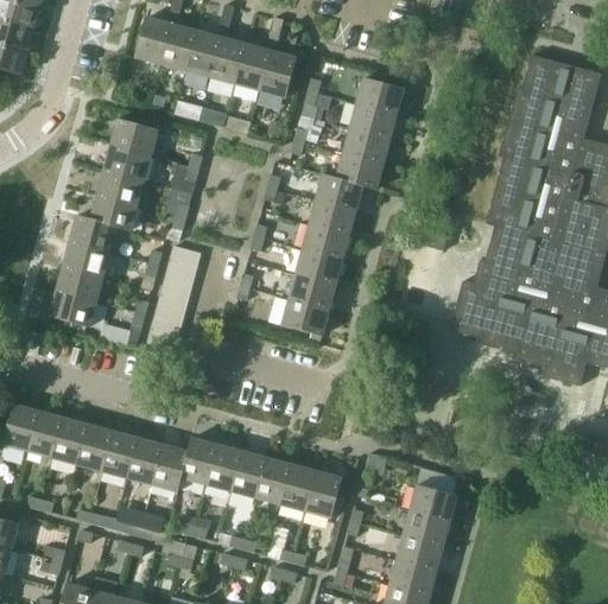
[(0,0),(0,20),(33,30),(39,7),(13,0),(0,0)]
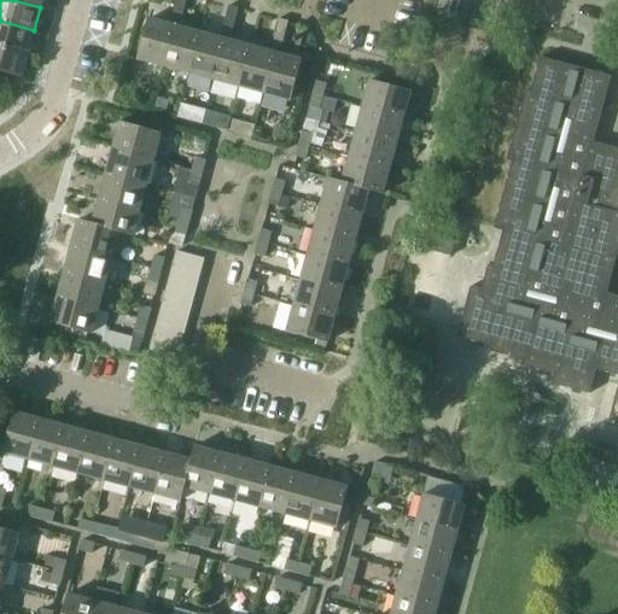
[(180,18),(184,5),(174,3),(170,16),(180,18)]
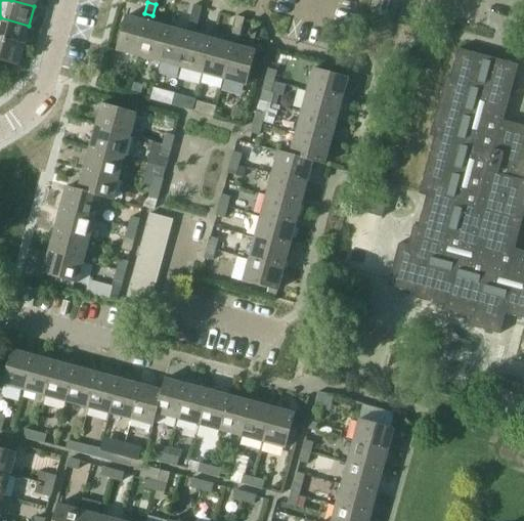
[(199,15),(201,5),(193,3),(190,13),(199,15)]
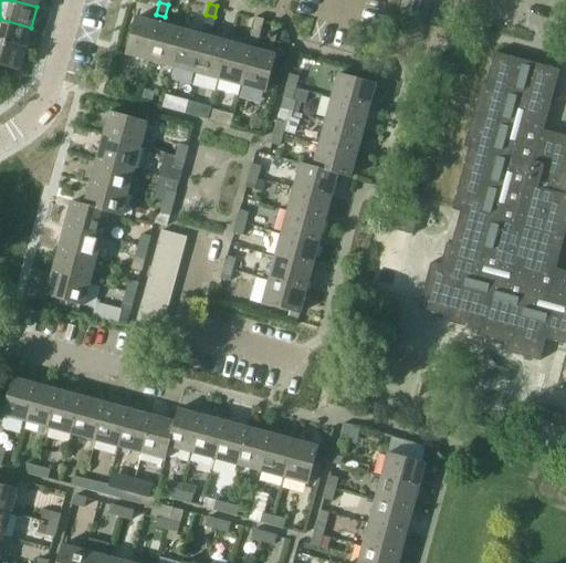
[(211,29),(215,17),(206,14),(202,27),(211,29)]
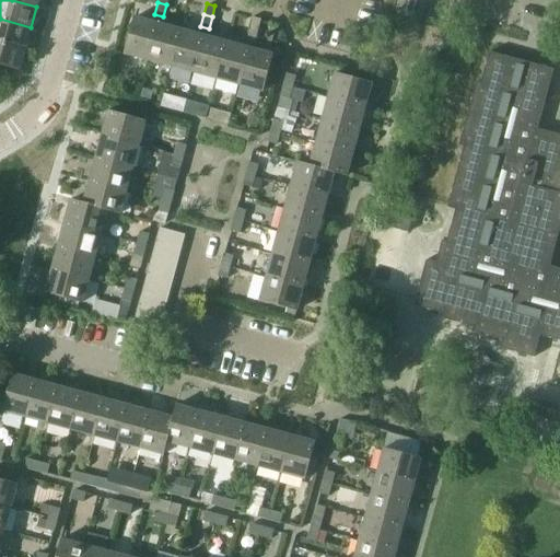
[(147,58),(156,22),(133,15),(124,53),(147,58)]
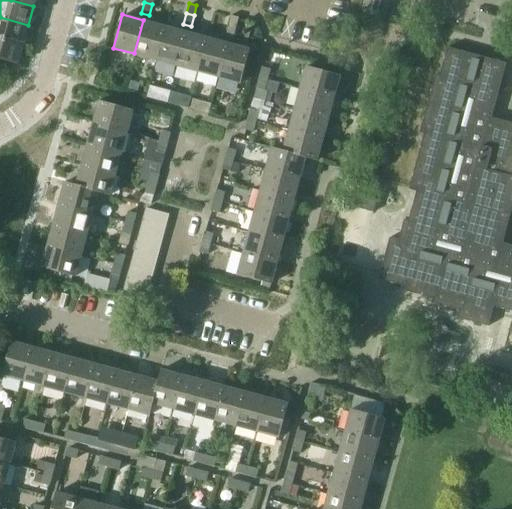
[(235,27),(238,16),(230,14),(227,24),(235,27)]
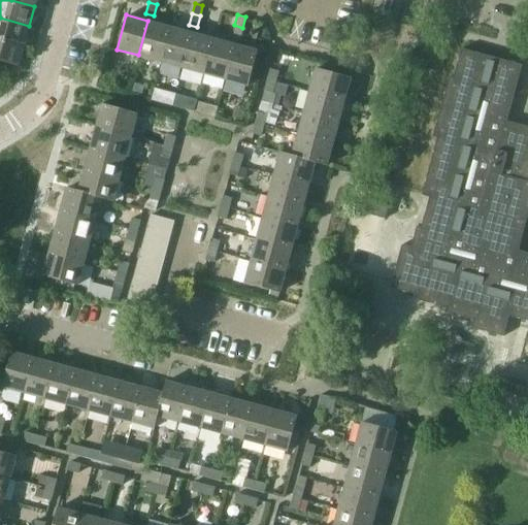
[(0,38),(24,45),(29,26),(0,18),(0,38)]
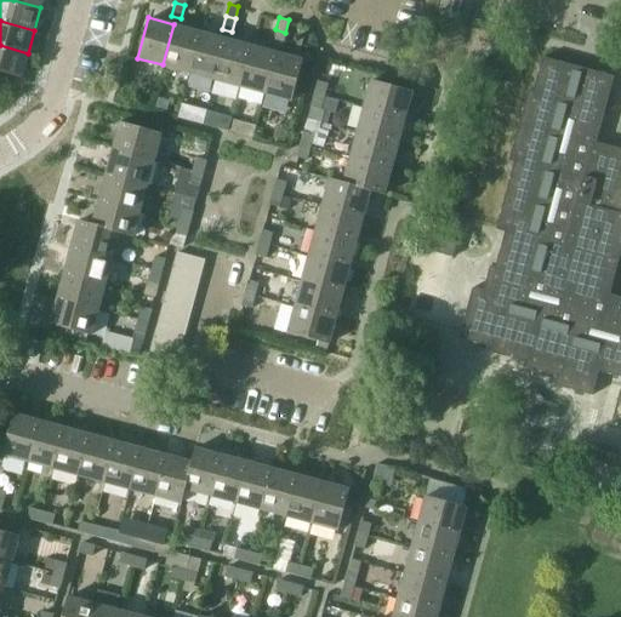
[(188,72),(199,32),(174,24),(163,64),(188,72)]
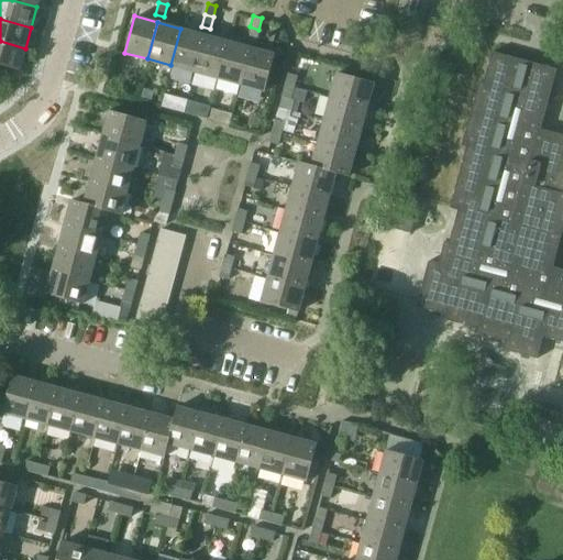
[(255,41),(258,30),(250,26),(246,39),(255,41)]
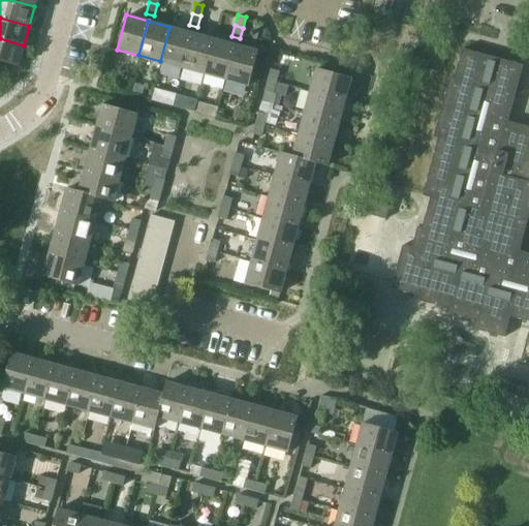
[(182,67),(191,32),(169,27),(160,61),(182,67)]
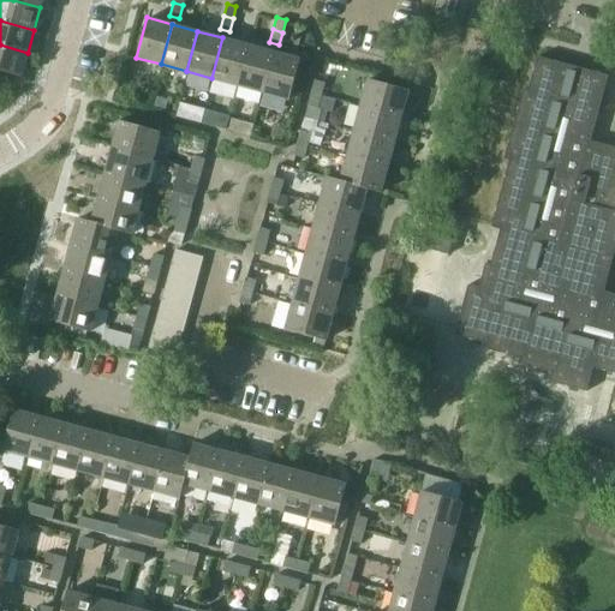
[(237,84),(248,45),(222,37),(212,78),(237,84)]
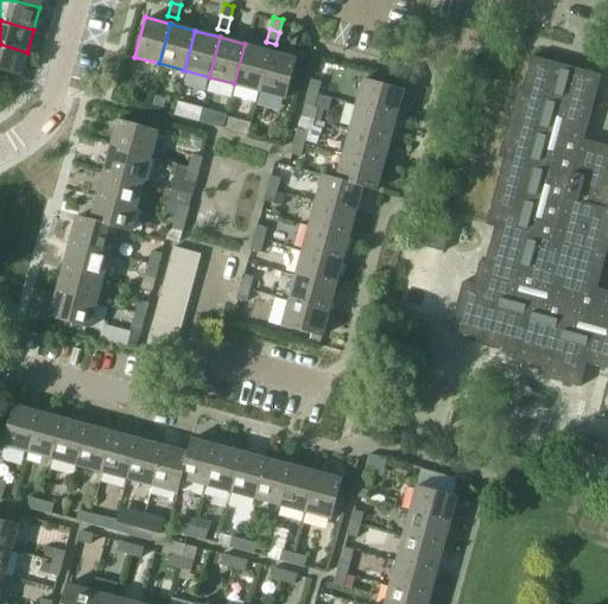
[(0,69),(21,75),(27,52),(0,44),(0,69)]
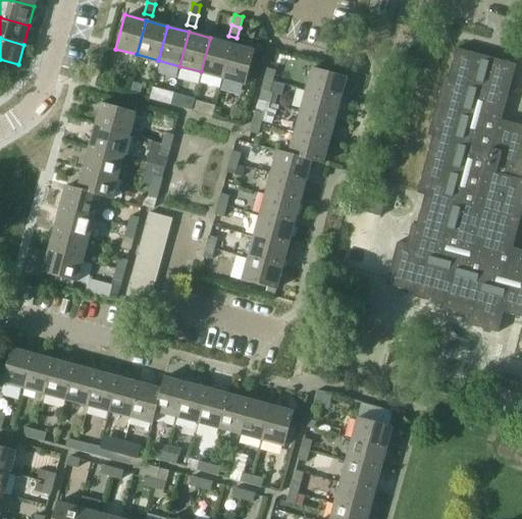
[(223,78),(232,44),(210,38),(201,71),(223,78)]
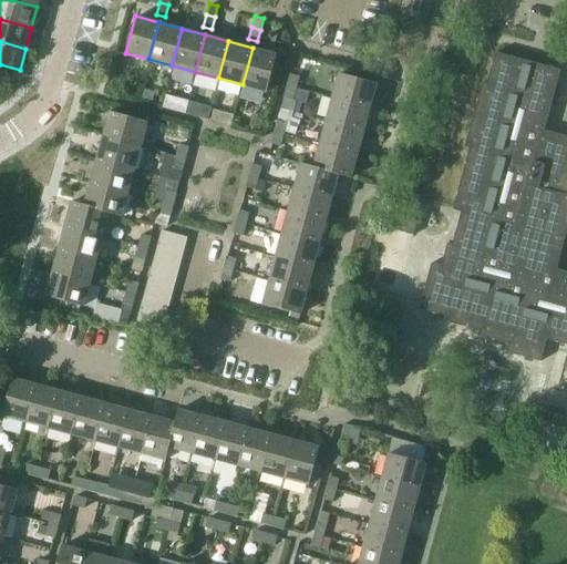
[(266,91),(276,53),(253,48),(243,84),(266,91)]
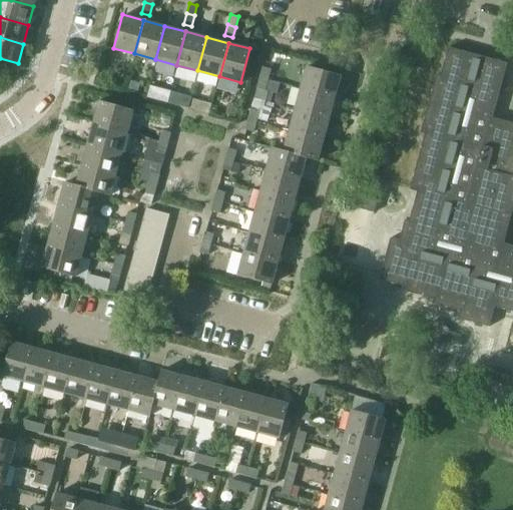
[(406,219),(400,238),(391,236),(390,237),(391,237),(381,278),(408,285),(407,290),(435,298),(434,302),(462,309),(460,317),(487,324),(487,325),(488,326),(494,305),(512,309),(512,316),(512,320),(512,123),(490,117),(497,93),(502,73),(505,62),(506,63),(507,62),(505,61),(448,46),(448,47),(450,48),(442,74),(437,73),(436,74),(438,74),(423,130),(427,132),(412,187),(419,189),(411,219),(405,218),(404,219),(406,219)]
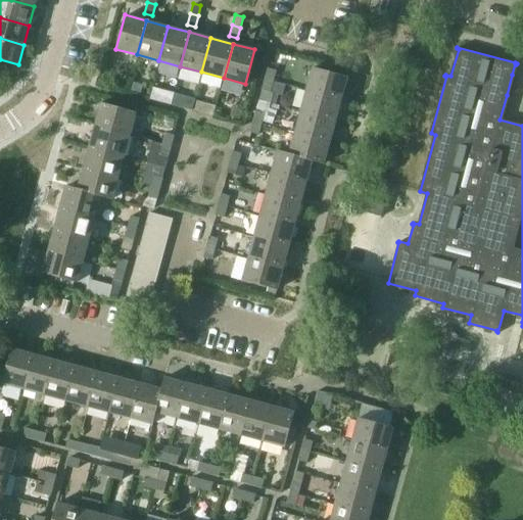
[(273,80),(275,68),(267,66),(264,77),(273,80)]
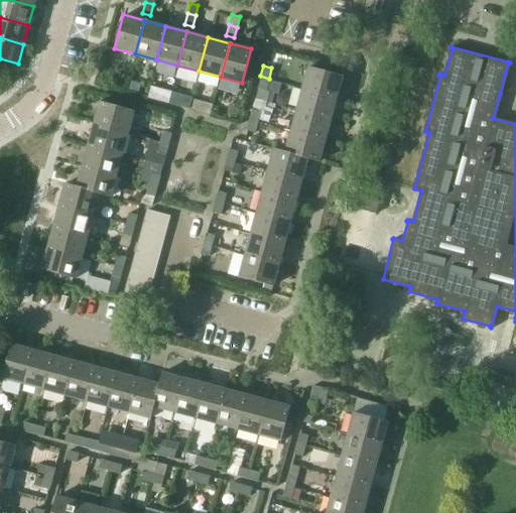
[(336,97),(342,75),(308,66),(302,88),(336,97)]
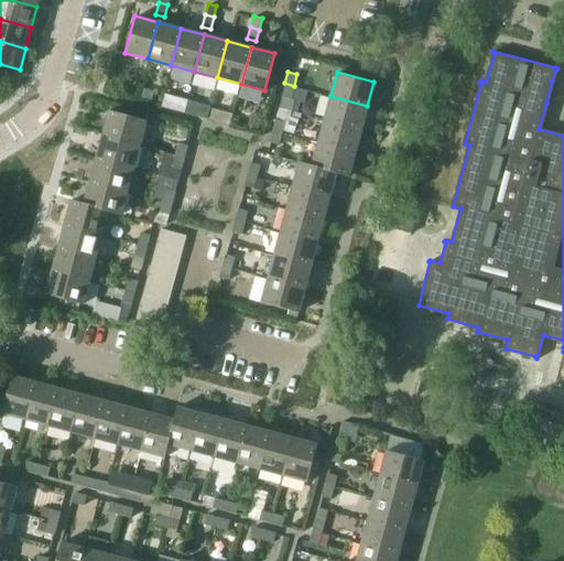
[(284,83),(281,95),(291,98),(303,101),(306,89),(294,86),(284,83)]
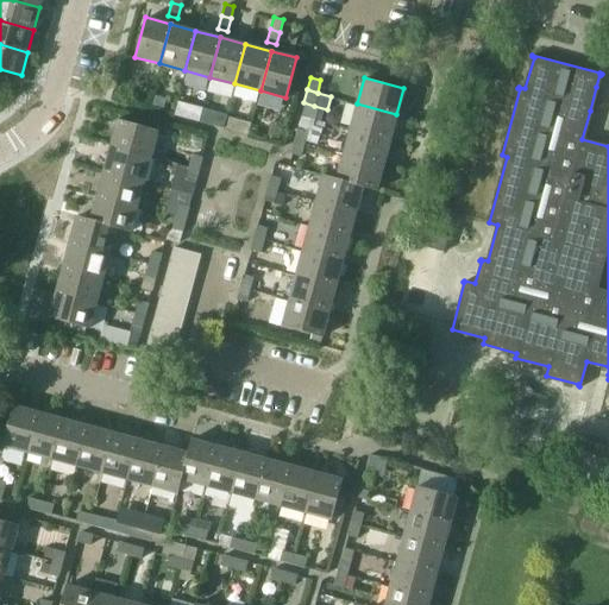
[(154,93),(151,101),(162,104),(163,95),(154,93)]
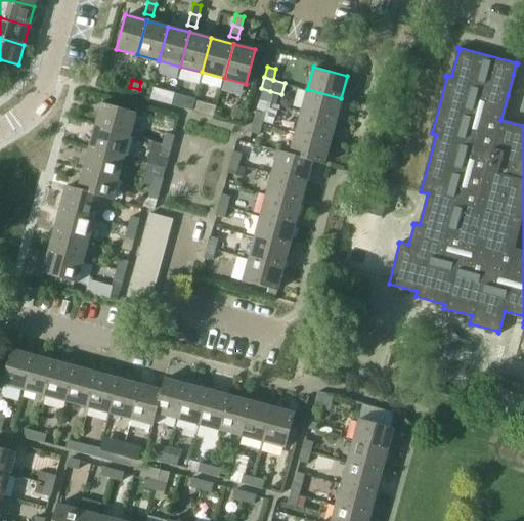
[(335,120),(341,98),(307,89),(301,111),(335,120)]
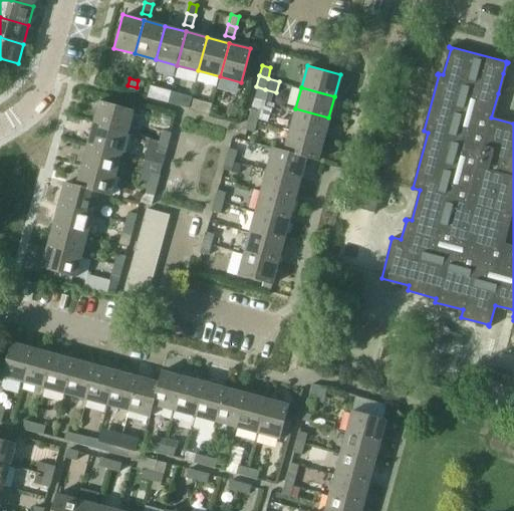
[(126,131),(133,108),(99,99),(93,121),(126,131)]
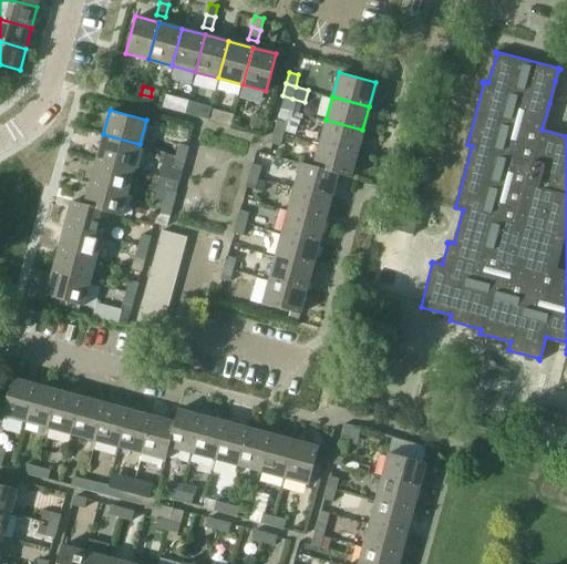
[(251,111),(248,124),(258,126),(261,113),(251,111)]
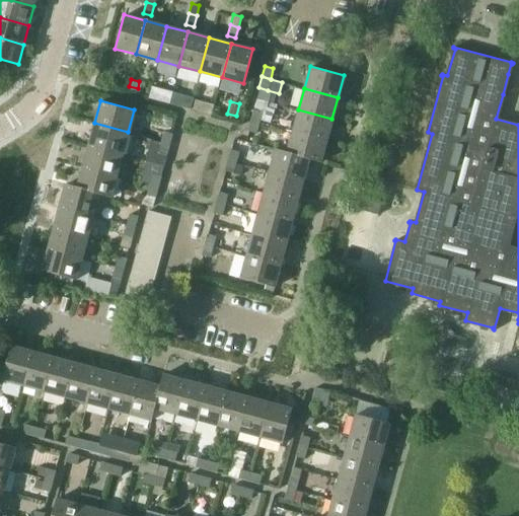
[(258,122),(262,111),(253,108),(250,120),(258,122)]
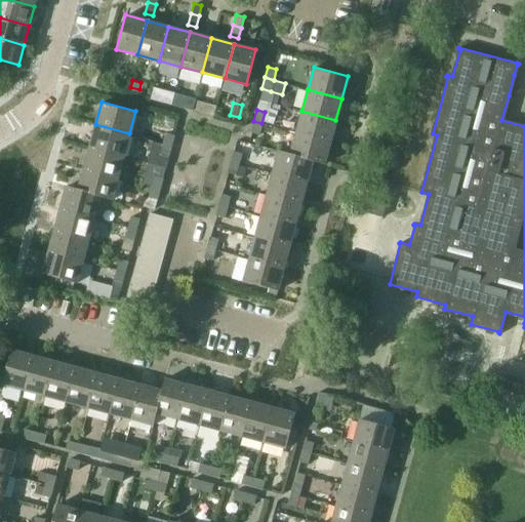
[(330,143),(335,120),(301,111),(295,133),(330,143)]
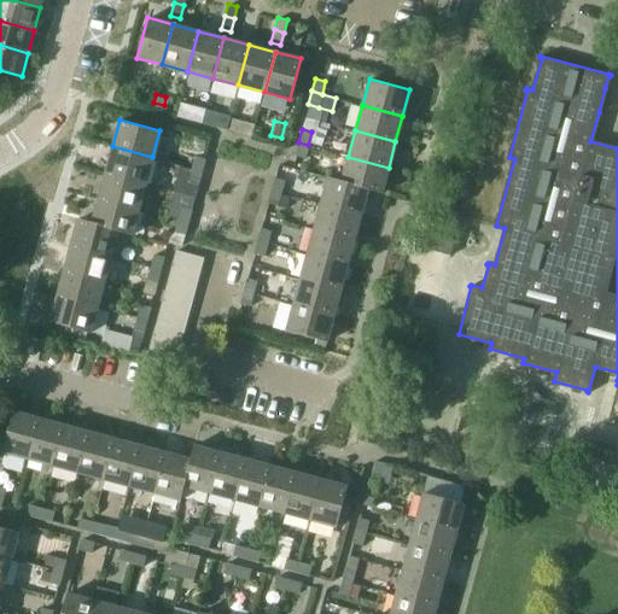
[(304,157),(308,145),(298,142),(295,155),(304,157)]
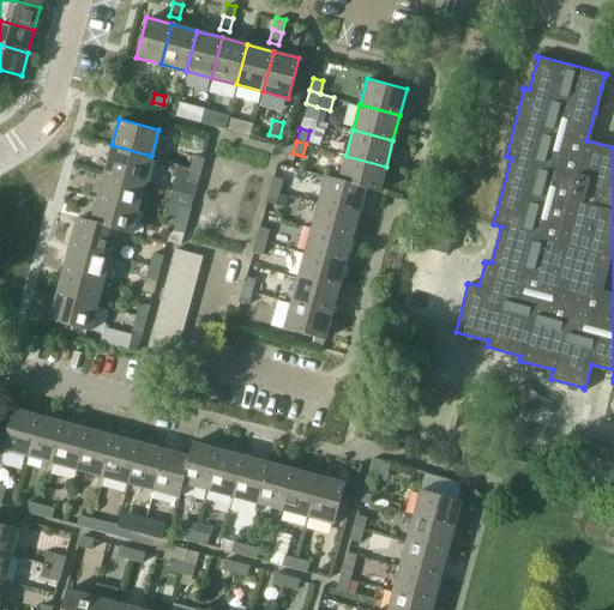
[(144,181),(151,156),(112,145),(104,170),(144,181)]
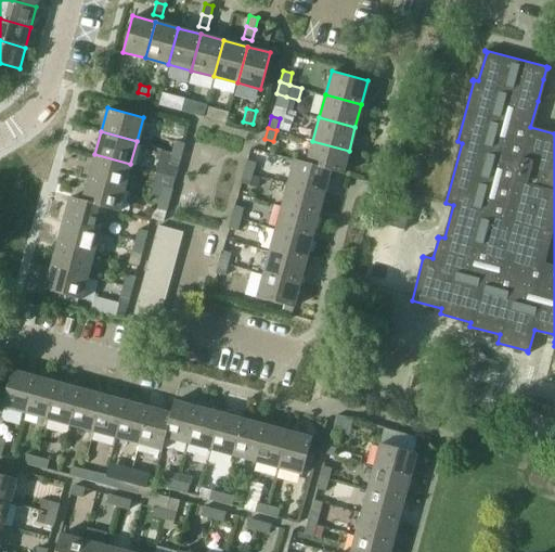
[(181,153),(184,142),(176,140),(172,151),(181,153)]
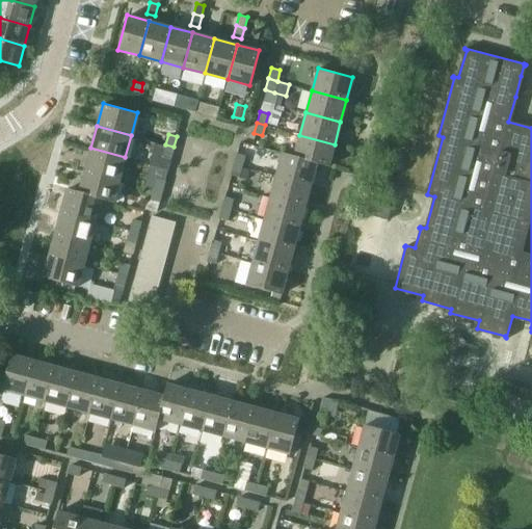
[(328,166),(335,144),(299,135),(294,155),(294,157),(316,163),(328,166)]
